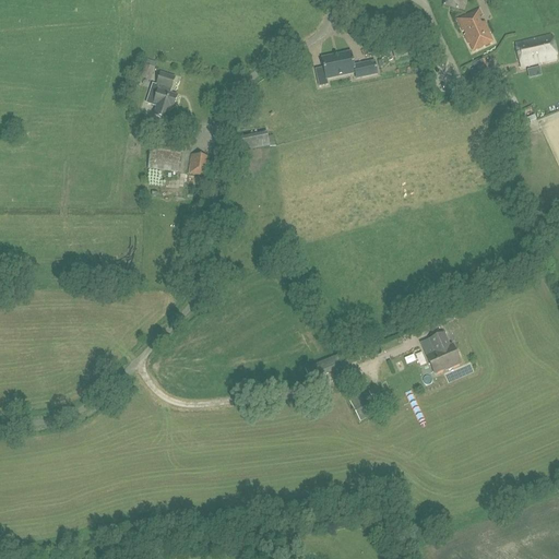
[(480,25),(477,19),(480,16),(478,10),(456,21),(472,52),(492,43),(484,23),(480,25)]
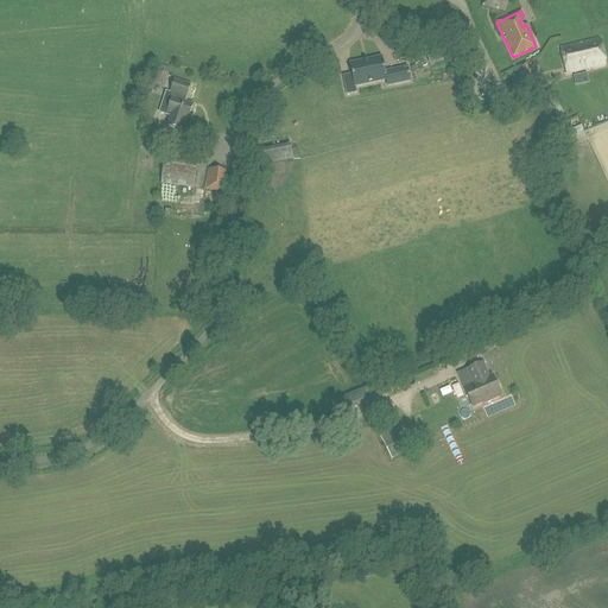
[(567,74),(605,64),(599,38),(559,48),(567,74)]
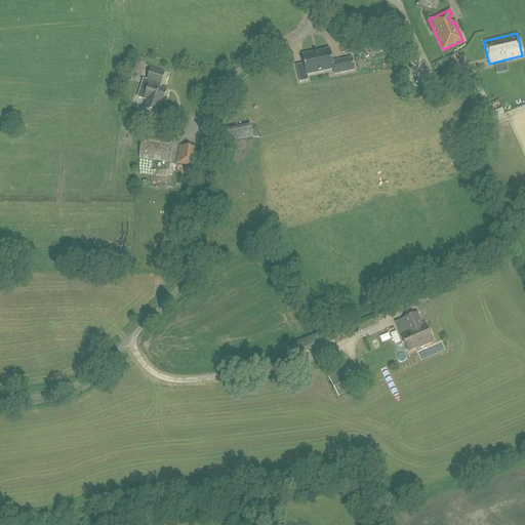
[(357,49),(363,47),(362,41),(355,42),(357,49)]
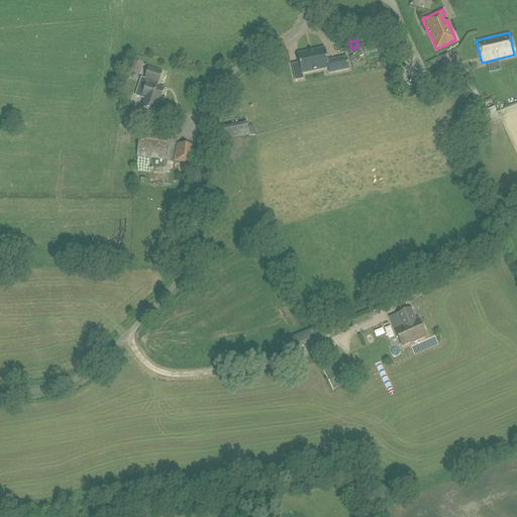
[(297,55),(300,68),(299,68),(293,69),(296,81),(302,79),(301,74),(327,68),(333,67),(334,73),(349,69),(346,58),(327,62),(324,48),(297,55)]
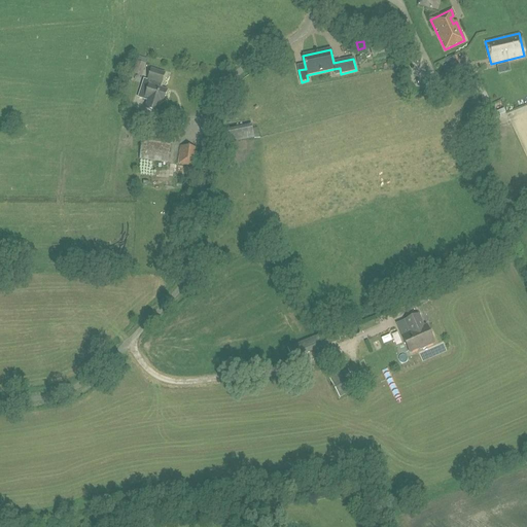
[(446,61),(447,64),(445,66),(448,74),(454,71),(455,73),(460,71),(459,69),(454,57),(446,61)]
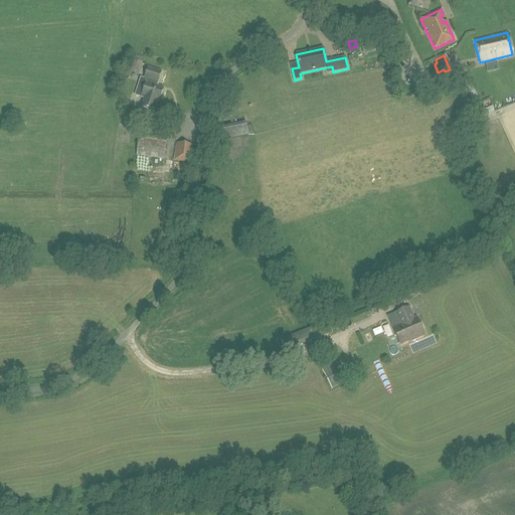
[(138,75),(139,69),(141,63),(133,60),(130,72),(138,75)]
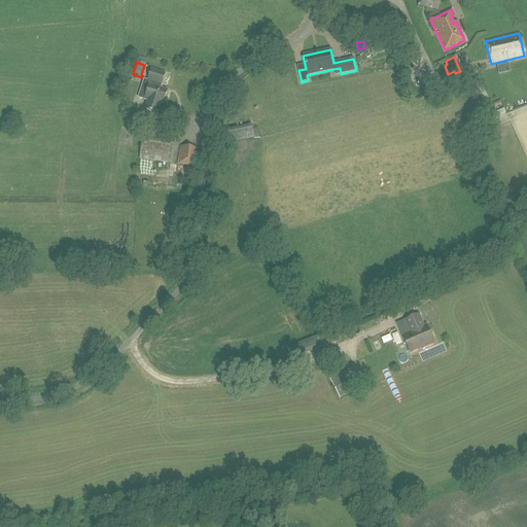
[(163,104),(167,91),(159,88),(160,84),(161,85),(165,73),(151,69),(146,84),(143,82),(138,98),(144,100),(145,98),(147,99),(144,109),(157,113),(161,103),(163,104)]
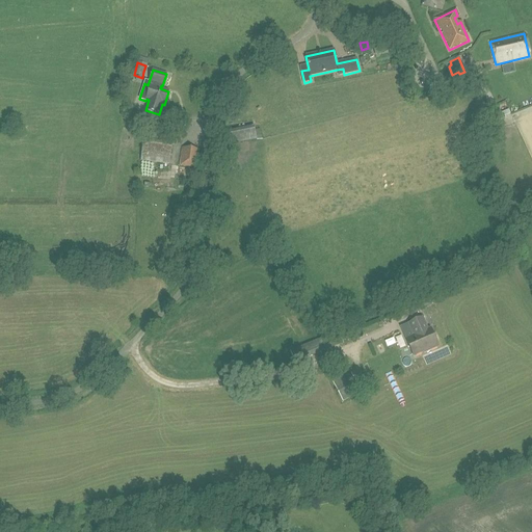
[(230,145),(256,140),(253,127),(228,132),(228,134),(221,136),(223,145),(230,144),(230,145)]
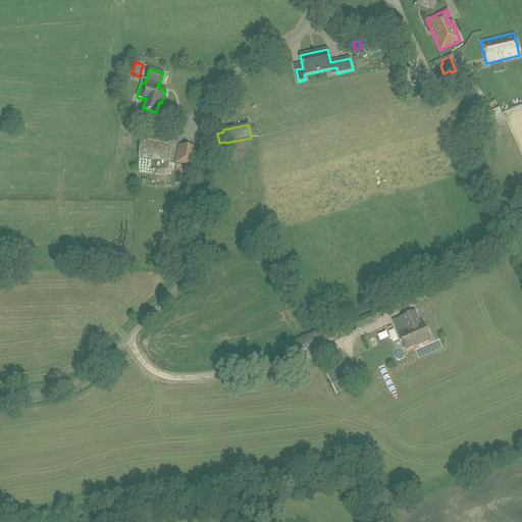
[(166,161),(168,141),(140,137),(138,157),(166,161)]
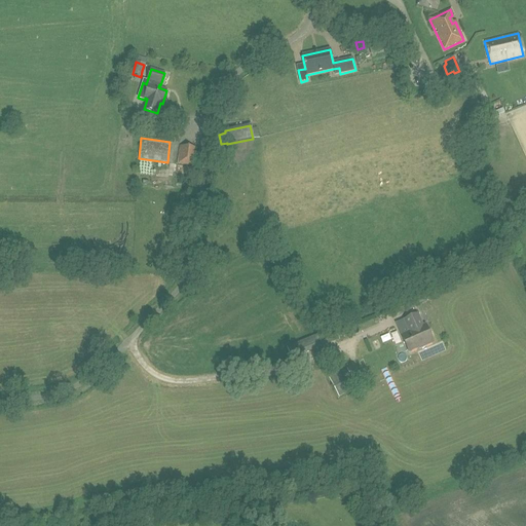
[(194,166),(197,148),(180,146),(178,163),(194,166)]
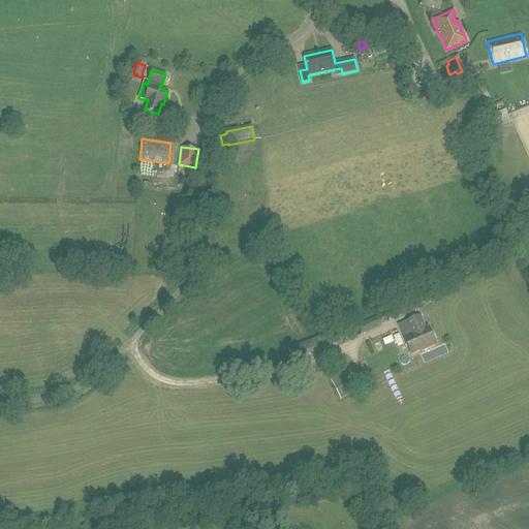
[(408,313),(419,309),(415,302),(405,307),(408,313)]
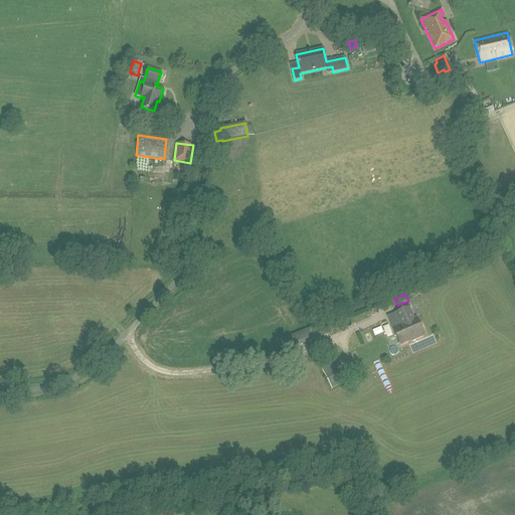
[(423,335),(416,318),(413,319),(408,308),(395,313),(387,317),(393,328),(399,344),(413,338),(413,339),(423,335)]
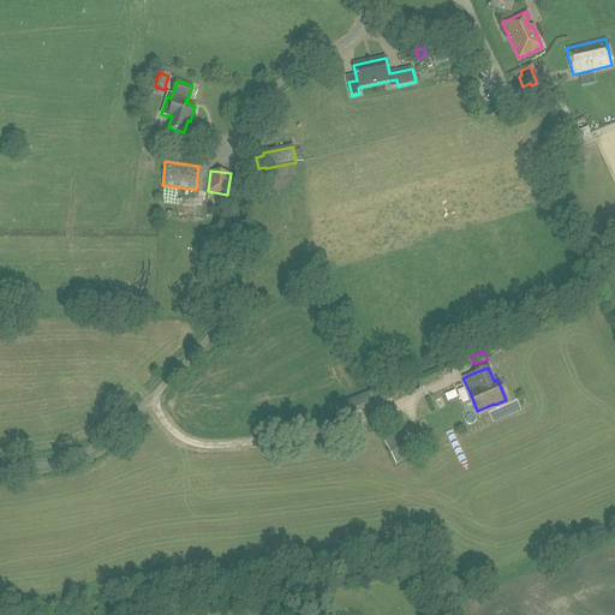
[(341,421),(396,398),(390,383),(335,406),(341,421)]
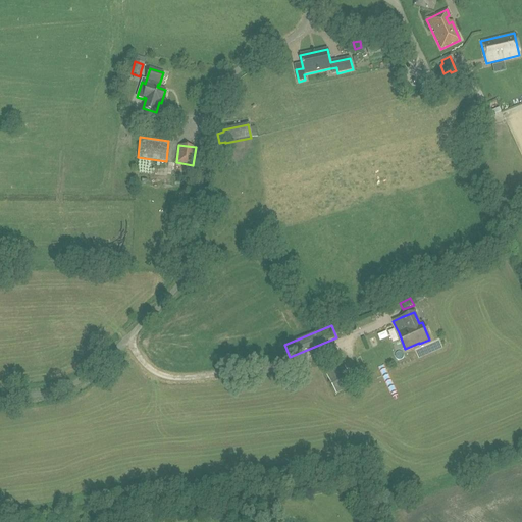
[(336,394),(354,384),(344,366),(326,375),(336,394)]
